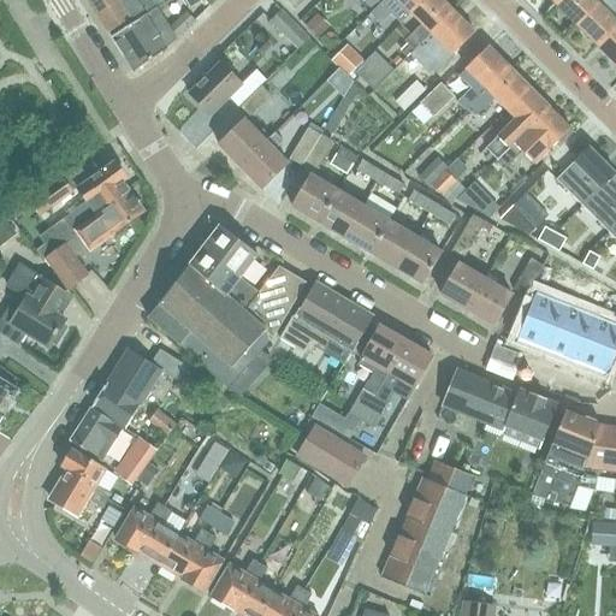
[(88,0),(98,15),(119,0),(88,0)]
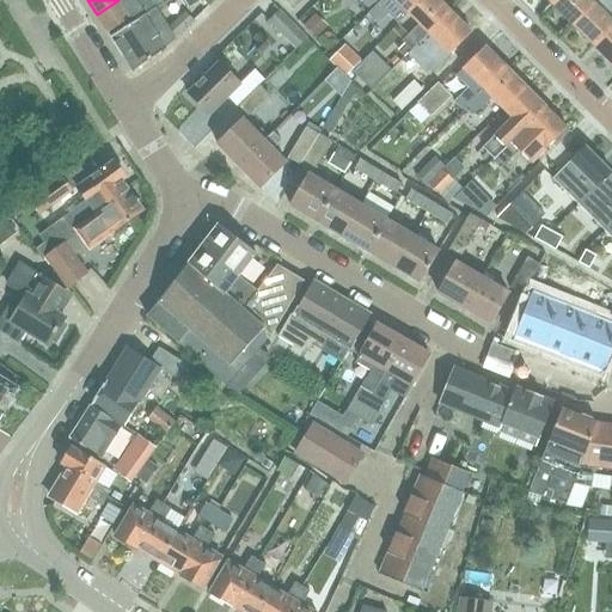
[(118,0),(97,14),(111,37),(146,14),(138,1),(140,0),(118,0)]
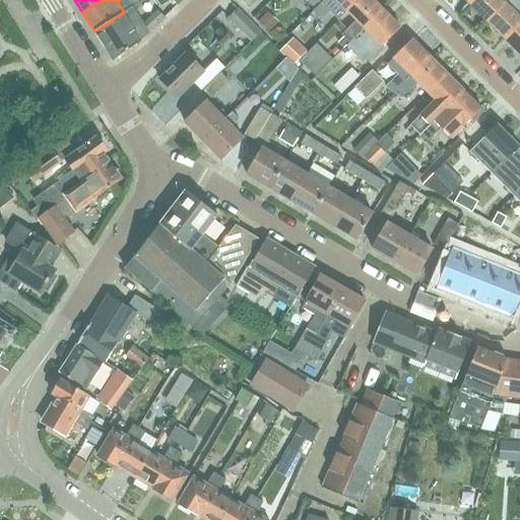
[(231,0),(246,14),(260,0),(231,0)]
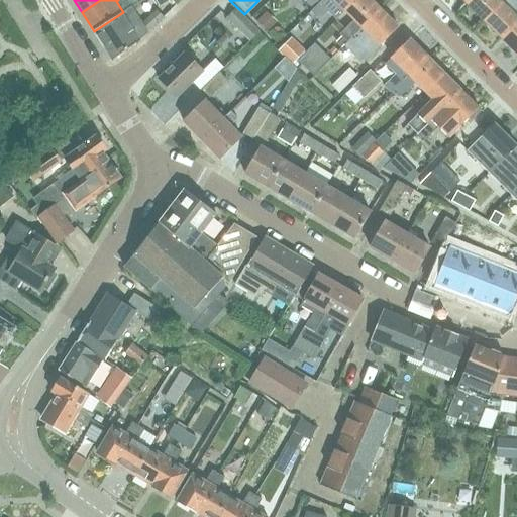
[(308,0),(306,2),(312,9),(321,0),(308,0)]
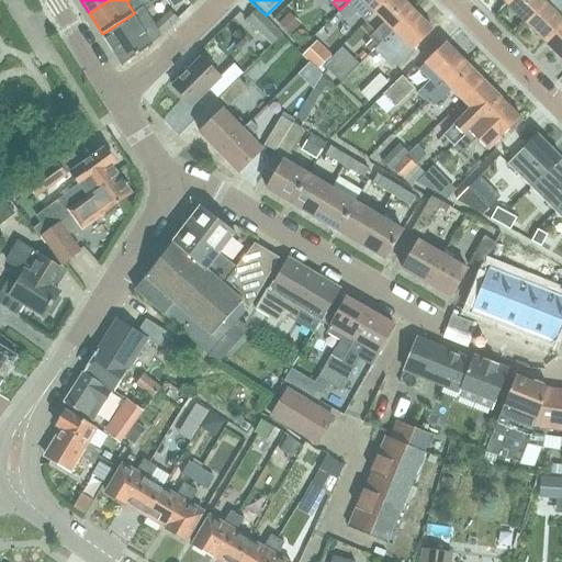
[(349,0),(339,10),(337,12),(346,21),(348,18),(355,11),(364,21),(373,13),(386,0),(349,0)]
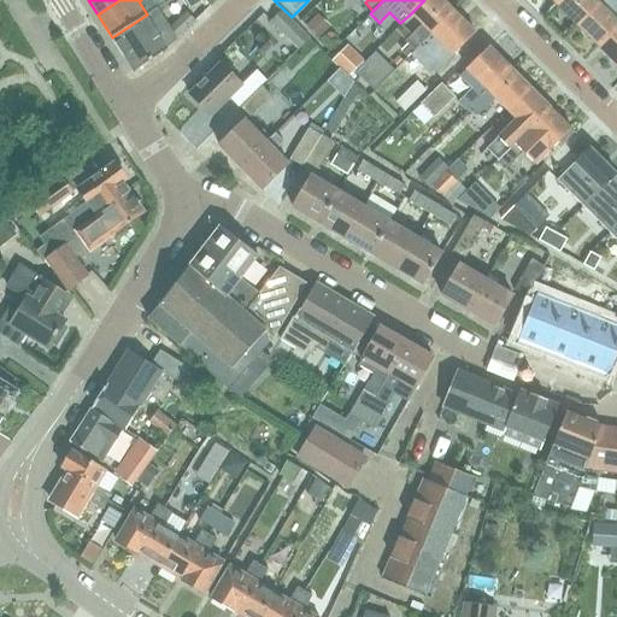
[(406,43),(413,51),(453,13),(439,0),(424,0),(410,15),(422,28),(406,43)]
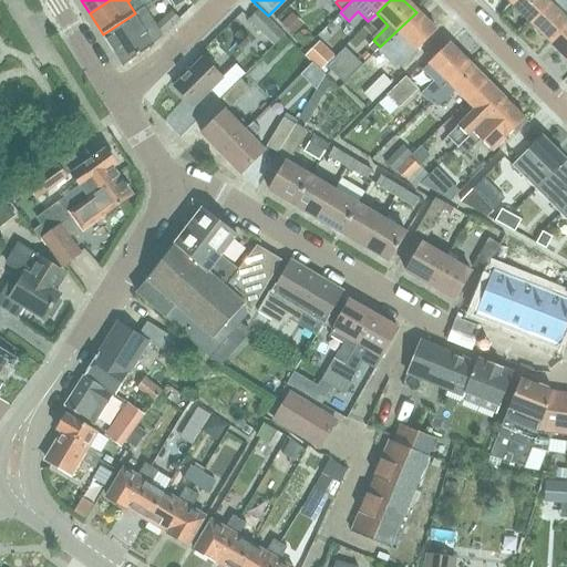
[(518,0),(513,6),(532,24),(552,3),(548,0),(518,0)]
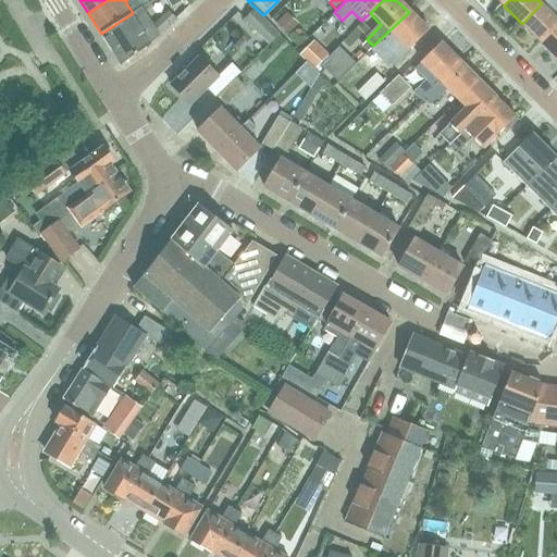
[(541,42),(556,25),(556,4),(551,12),(542,3),(522,24),(541,42)]
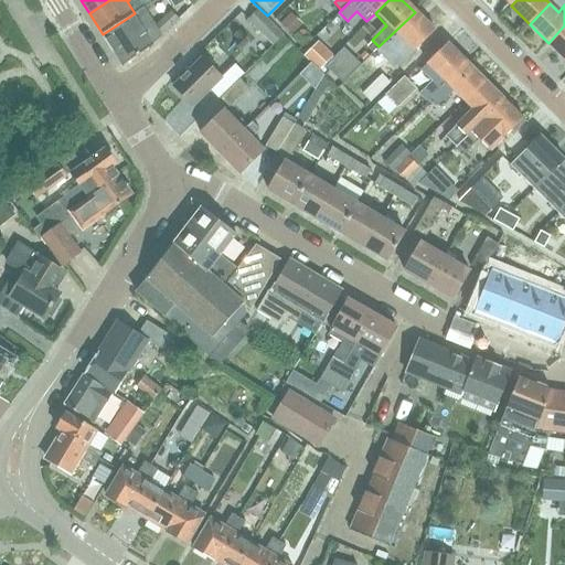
[(135,13),(103,34),(124,66),(150,49),(152,44),(172,27),(179,21),(171,12),(155,27),(144,8),(135,13)]
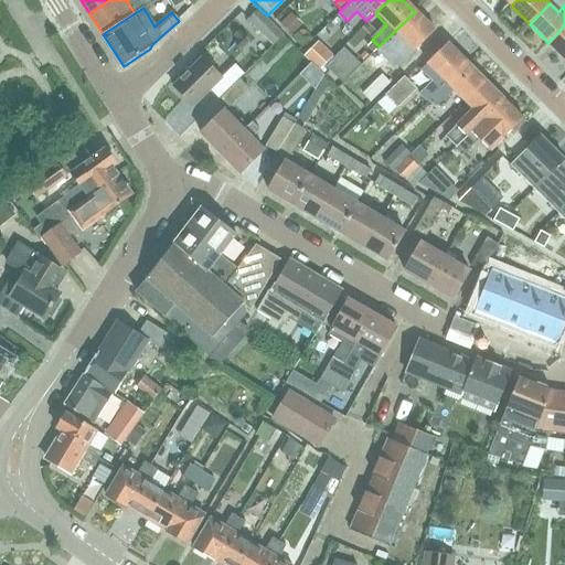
[(273,45),(283,35),(258,11),(248,21),(273,45)]
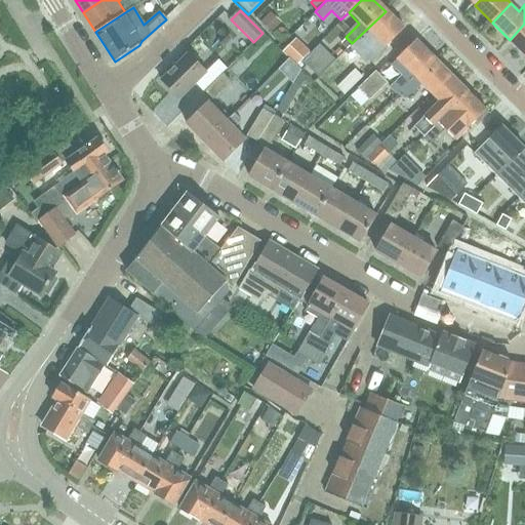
[(403,31),(386,11),(352,43),(360,51),(373,38),(384,49),(403,31)]
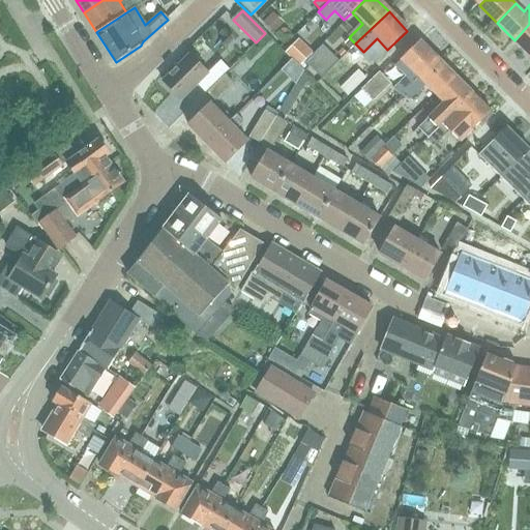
[(273,16),(264,25),(272,33),(282,24),(273,16)]
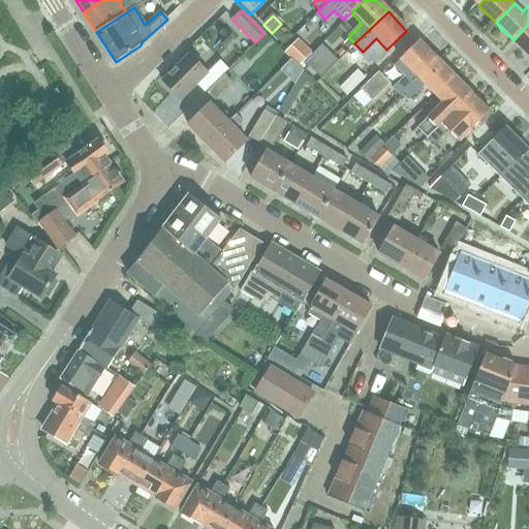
[(528,24),(514,40),(528,56),(528,24)]
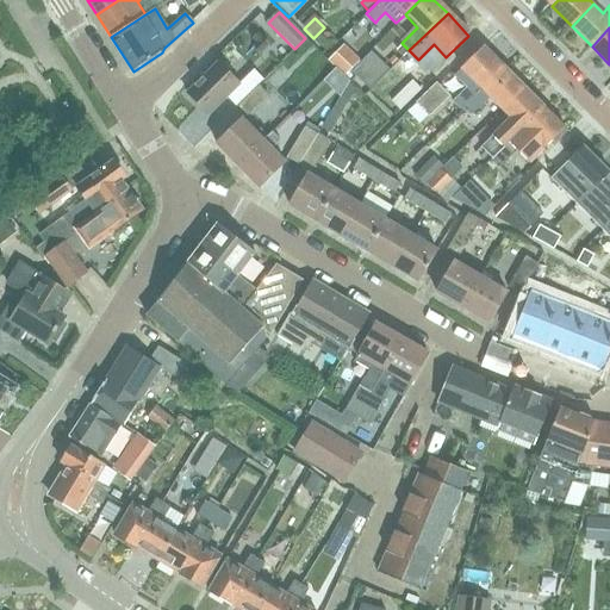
[(402,43),(394,51),(402,57),(409,50),(402,43)]
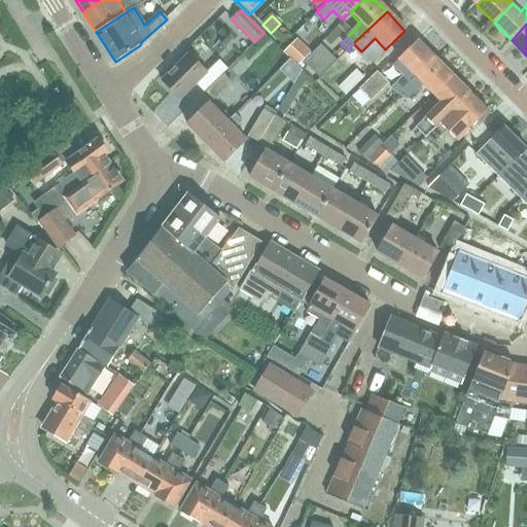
[(312,53),(297,39),(284,54),(299,67),(312,53)]
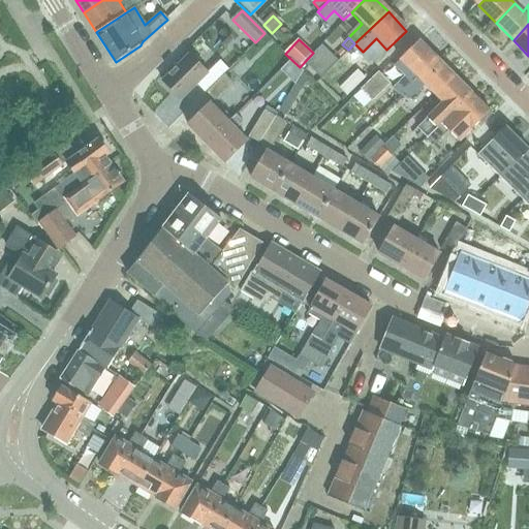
[(400,60),(394,66),(404,76),(396,85),(404,92),(437,58),(419,40),(400,60)]
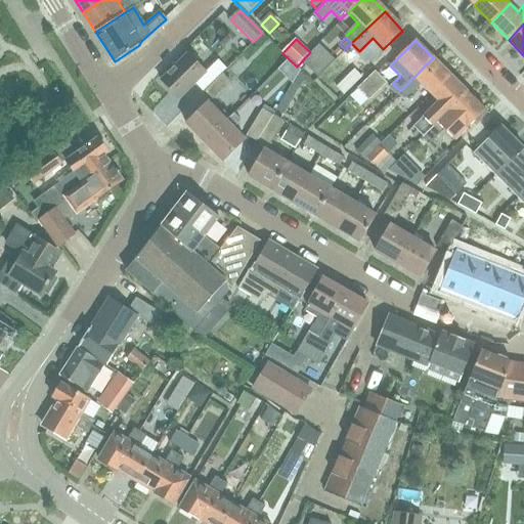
[(244,41),(235,50),(241,54),(249,46),(244,41)]
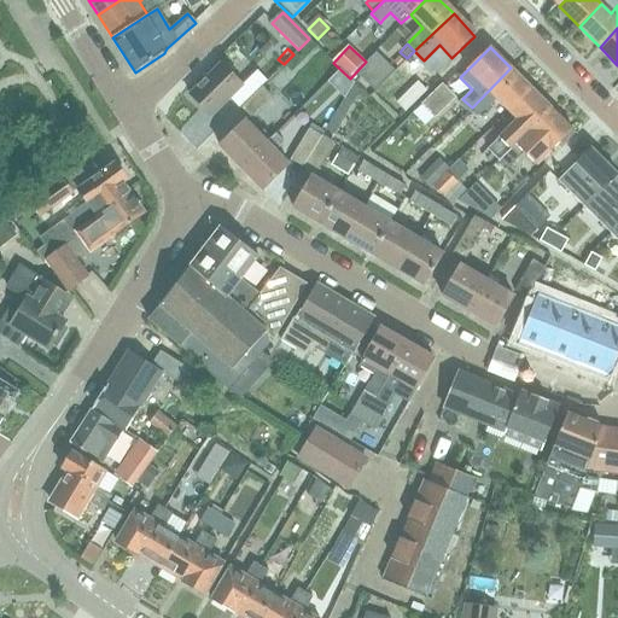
[(383,59),(361,80),(372,91),(394,70),(383,59)]
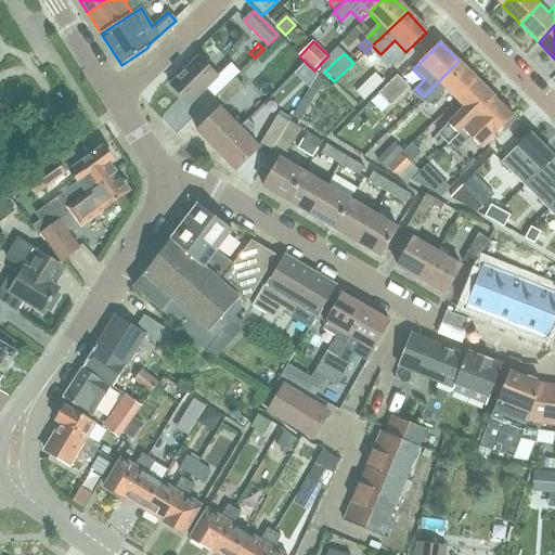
[(198,57),(170,86),(190,104),(218,77),(198,57)]
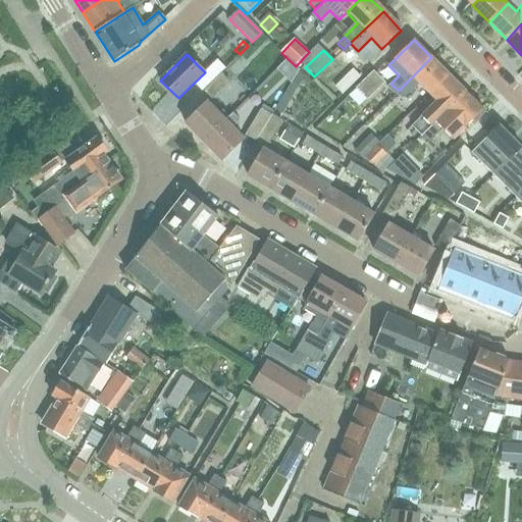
[(431,57),(399,91),(406,98),(420,85),(429,94),(449,74),(439,65),(431,57)]
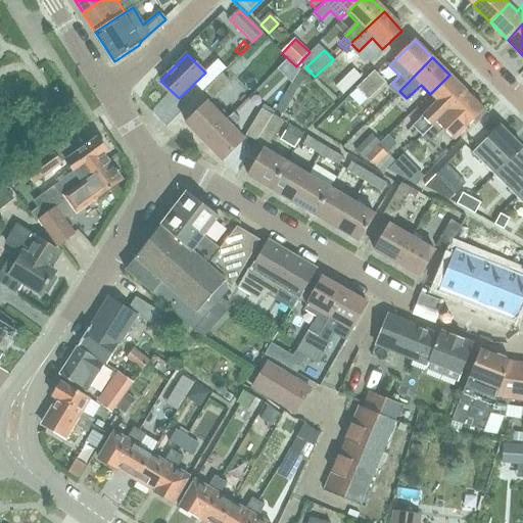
[(353,68),(335,86),(343,94),(362,76),(353,68)]
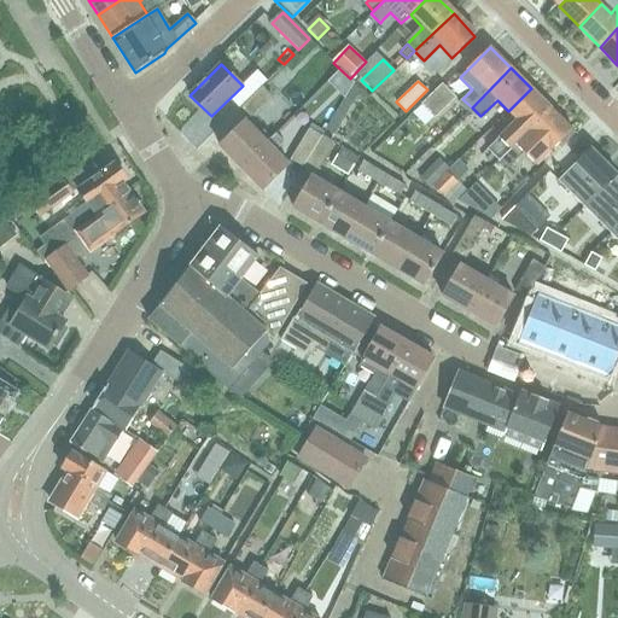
[(435,120),(455,99),(442,86),(421,106),(435,120)]
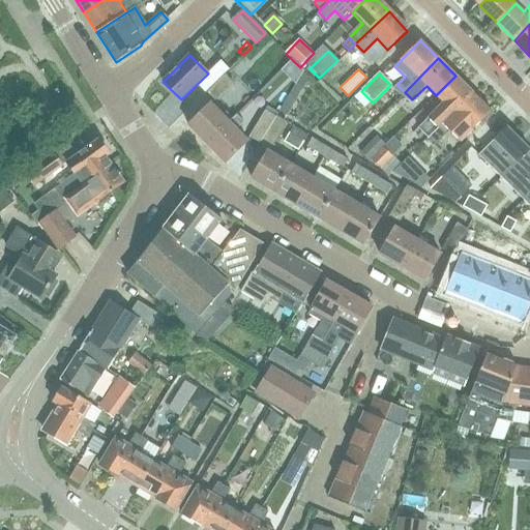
[(214,102),(232,84),(223,76),(205,93),(214,102)]
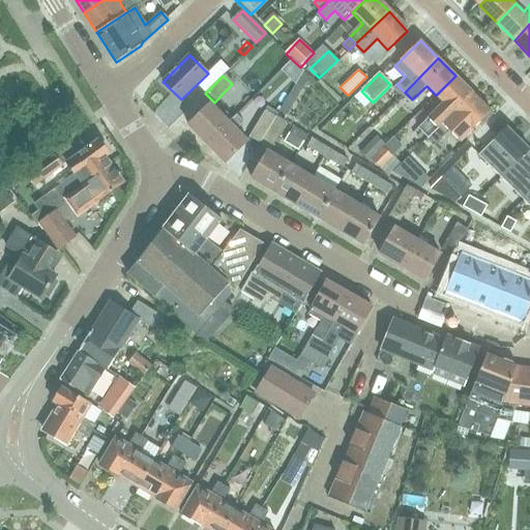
[(418,127),(429,138),(440,126),(473,93),(455,76),(436,95),(443,104),(418,127)]
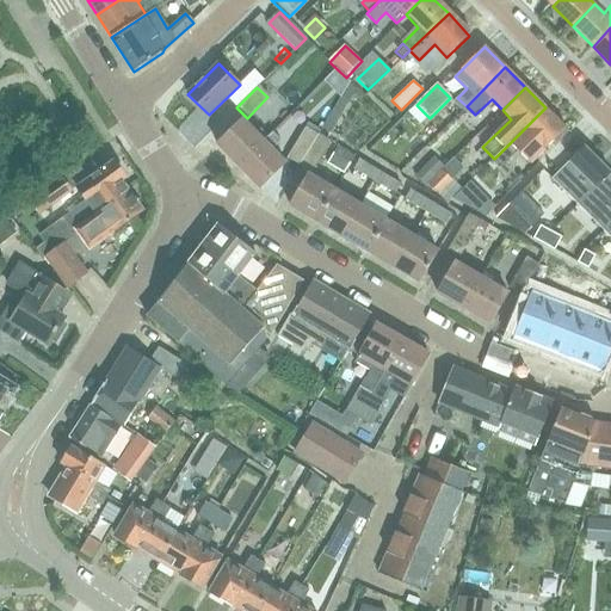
[(566,129),(545,107),(507,146),(494,159),(503,167),(523,147),(535,159),(566,129)]
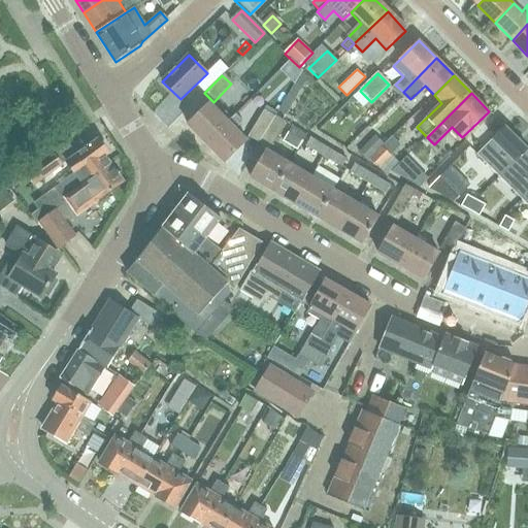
[(188,125),(205,143),(229,121),(211,102),(188,125)]
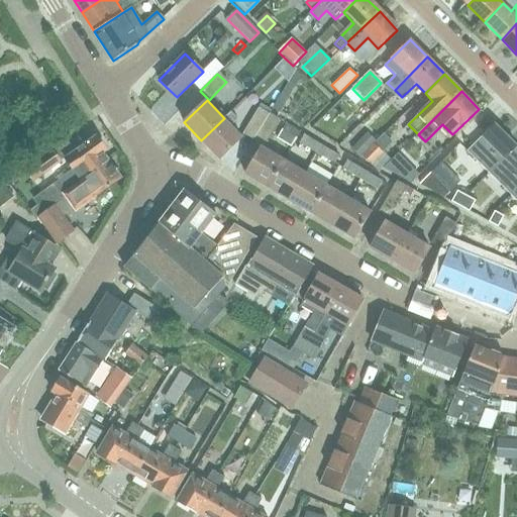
[(253,139),(254,138),(269,114),(257,108),(242,133),(253,139)]
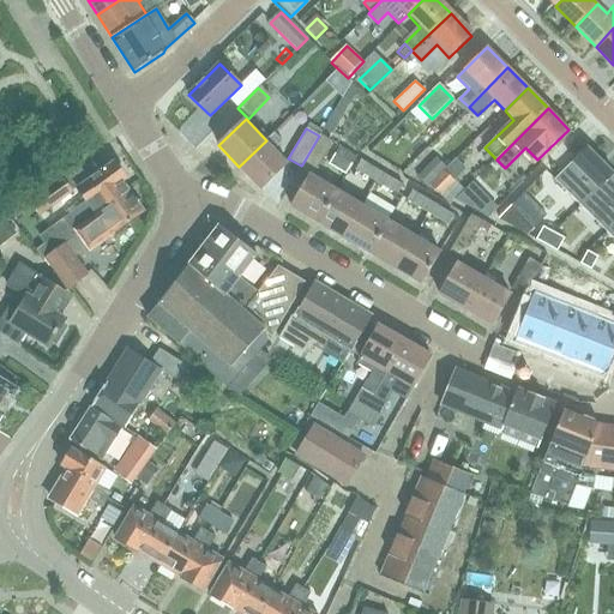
[(319,136),(302,164),(314,172),(332,143),(320,134),(319,136)]
